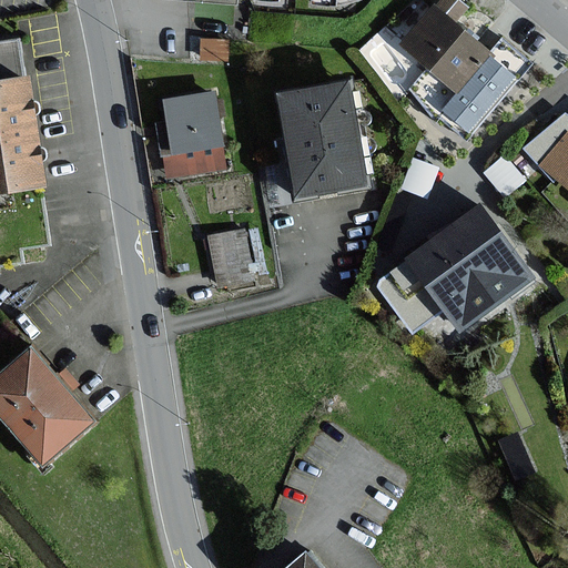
[(440,0),(436,6),(403,44),(459,92),(445,109),(470,131),(516,79),(490,57),(493,54),(456,22),(469,7),(460,0),(440,0)]
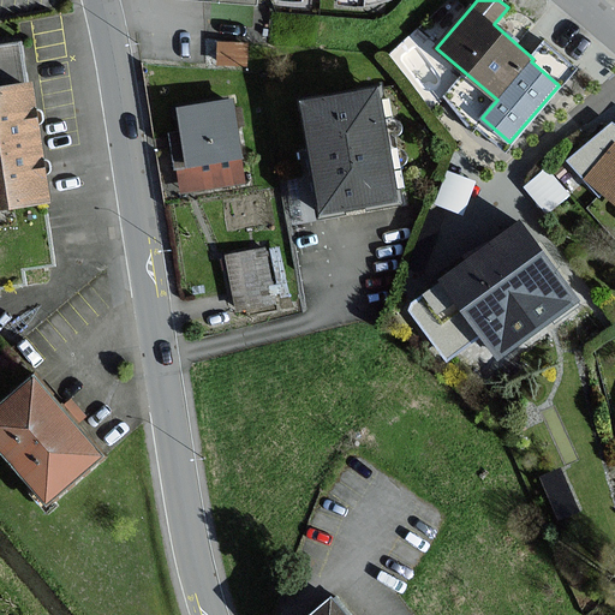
[(0,46),(0,89),(27,85),(19,43),(0,46)]
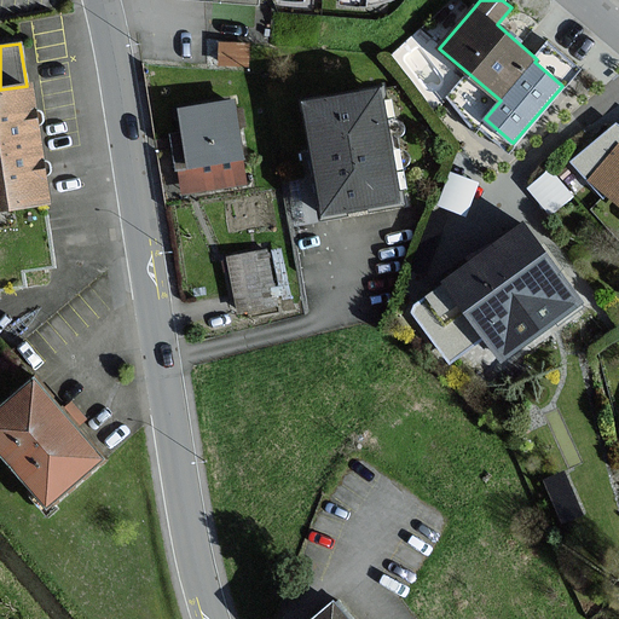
[(0,208),(44,202),(50,202),(42,156),(34,106),(32,86),(27,86),(0,90),(0,208)]
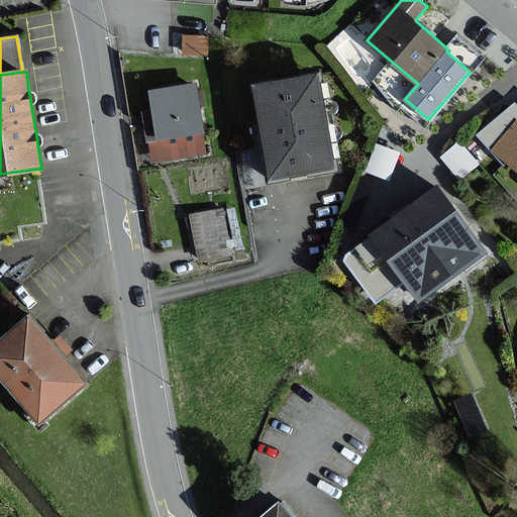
[(317,79),(256,90),(273,177),(332,166),(317,79)]
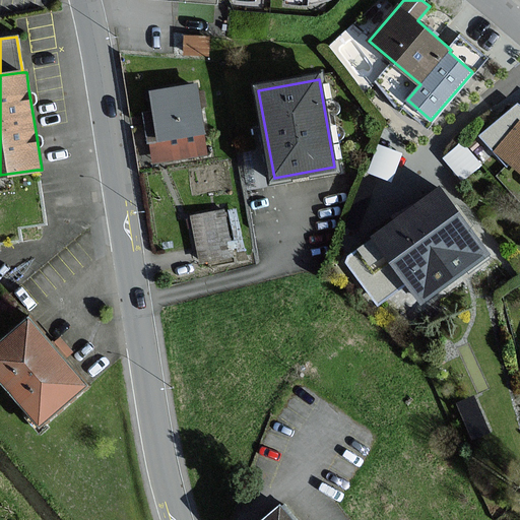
[(196,84),(149,91),(157,141),(204,133),(196,84)]
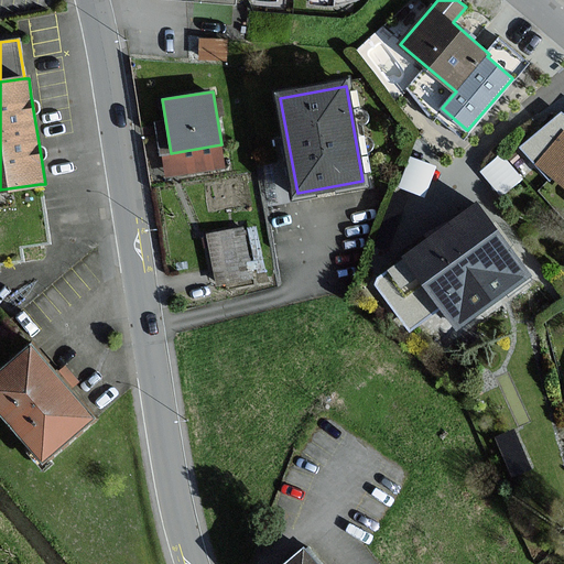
[(521,147),(550,182),(554,177),(563,185),(563,115),(521,147)]
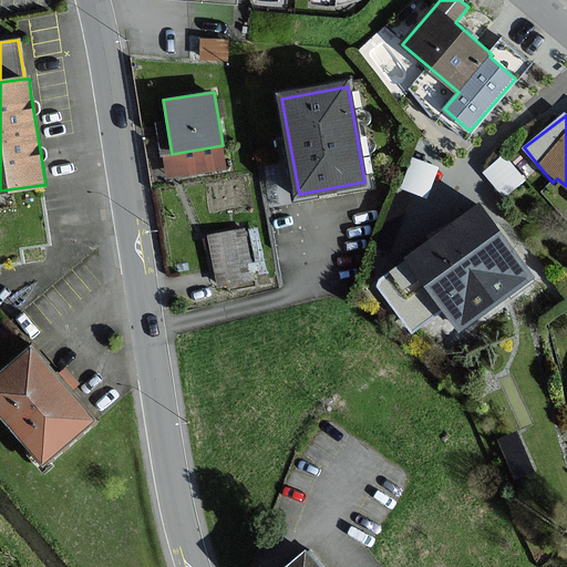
[(505,189),(526,175),(508,151),(487,165),(505,189)]
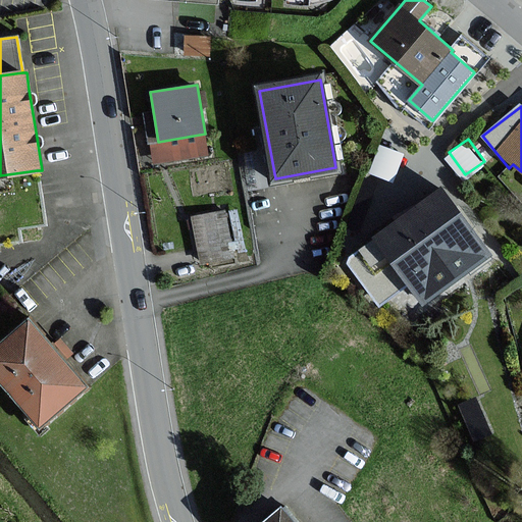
[(45,224),(37,170),(0,175),(0,244),(21,242),(19,228),(45,224)]
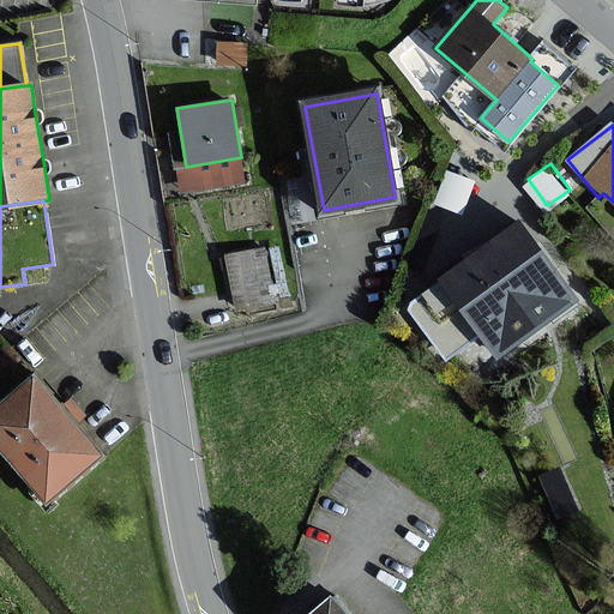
[(500,354),(572,302),(517,227),(445,278),(407,306),(445,360),(485,332),(500,354)]
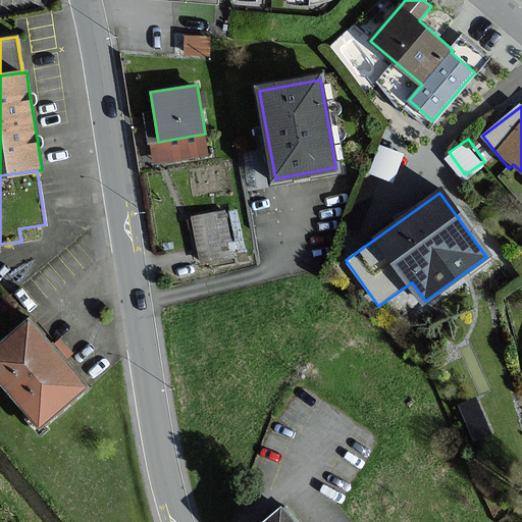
[(224,212),(194,218),(202,262),(232,256),(224,212)]
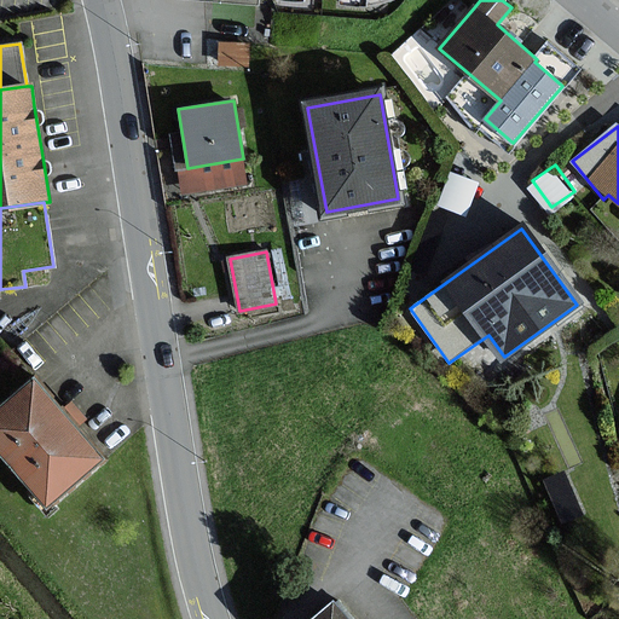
[(0,447),(48,503),(99,458),(34,385),(0,412),(0,447)]
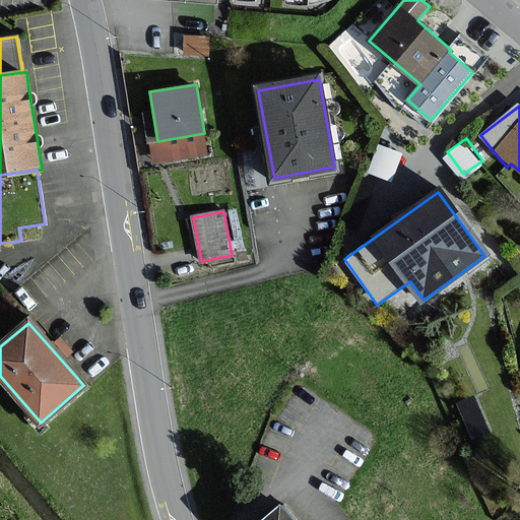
[(460,397),(474,434),(493,427),(478,390),(460,397)]
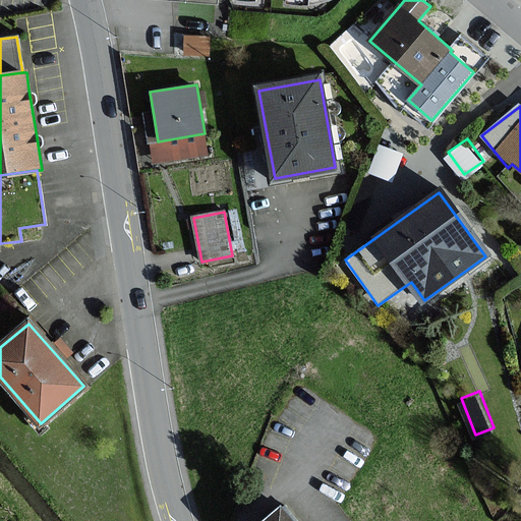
[(290,520),(281,510),(268,520),(290,520)]
